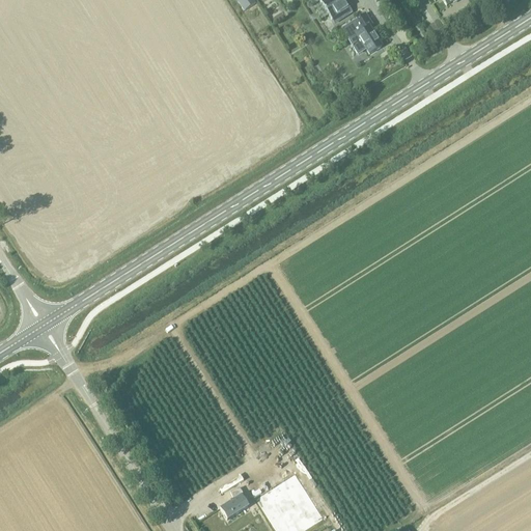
[(236,0),(244,11),(255,3),(252,0),(236,0)]
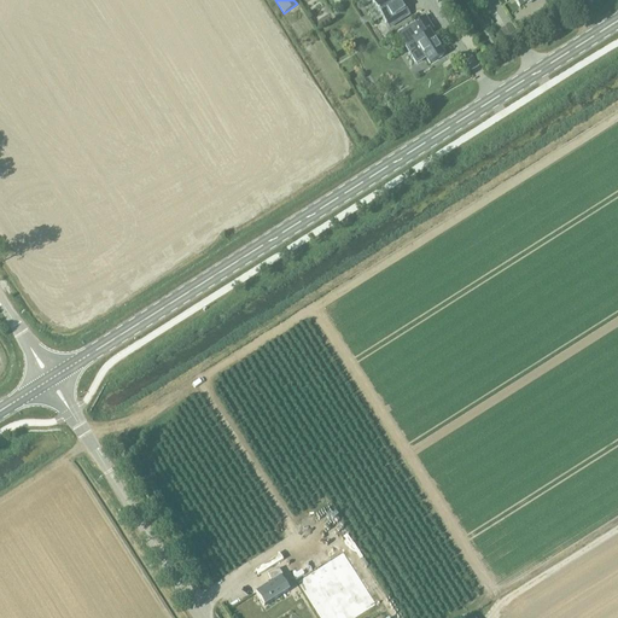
[(385,23),(406,11),(397,0),(369,0),(371,0),(385,23)]
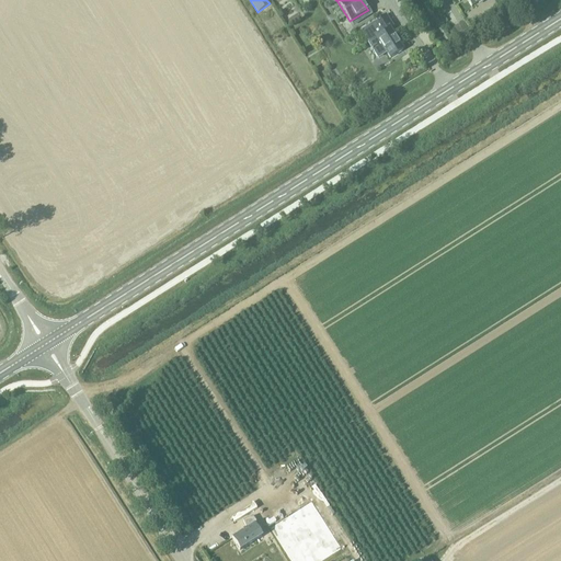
[(385,33),(370,42),(375,48),(380,44),(389,59),(402,52),(390,30),(392,29),(386,16),(374,23),(378,22),(385,33)]
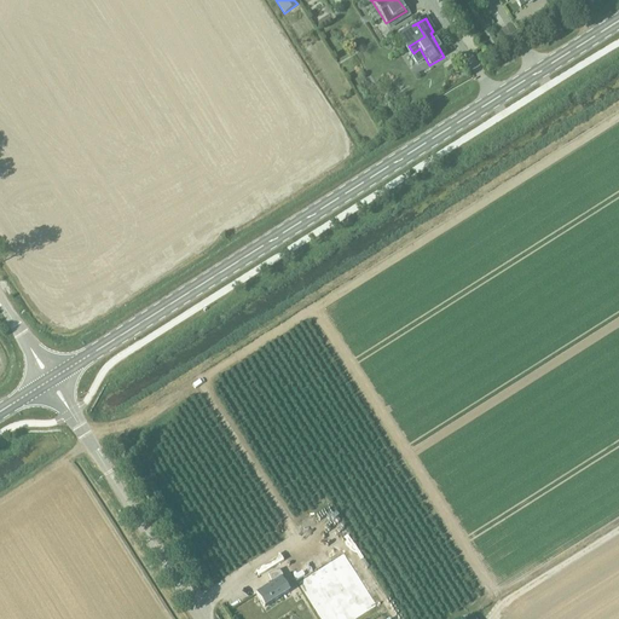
[(317,530),(325,526),(327,528),(337,522),(331,510),(312,521),(317,530)]
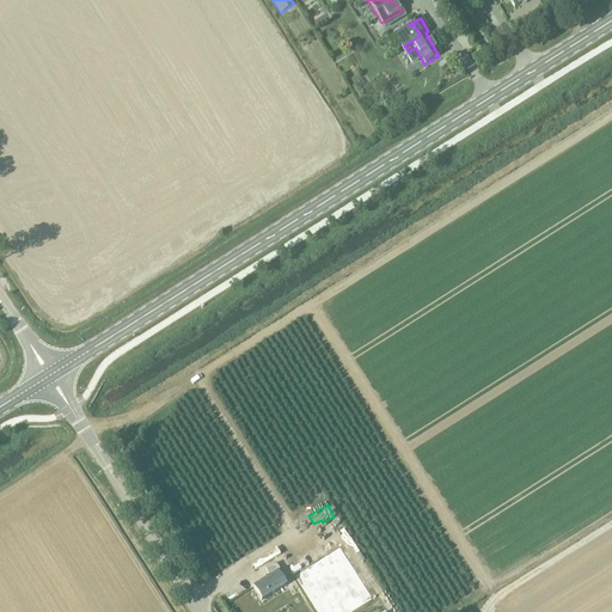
[(338,549),(294,576),(317,611),(349,611),(371,599),(338,549)]
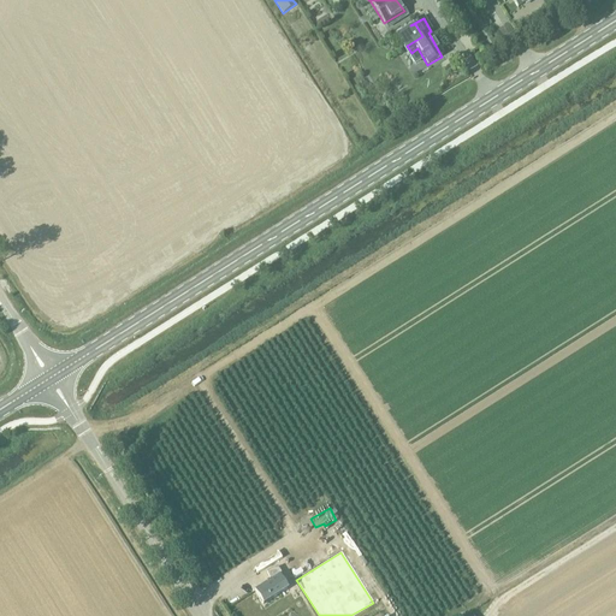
[(262,605),(288,590),(279,576),(282,575),(278,568),(266,572),(271,581),(254,592),(262,605)]
